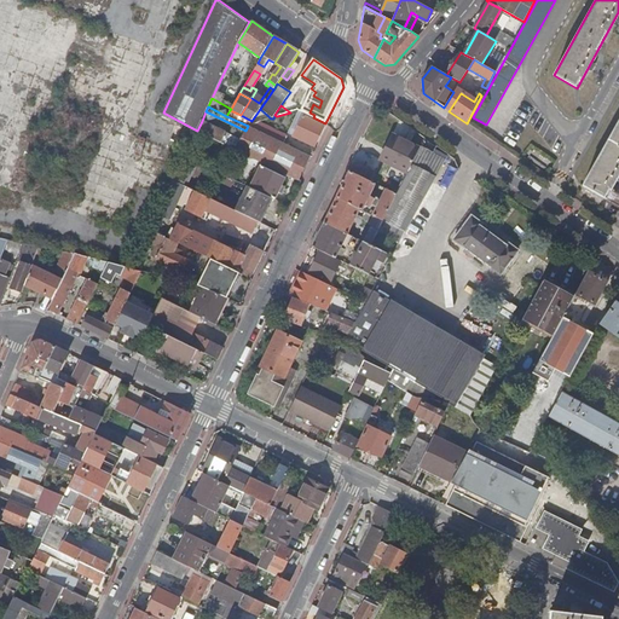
[(304,115),(305,114),(300,111),(299,110),(288,133),(294,136),(304,115)]
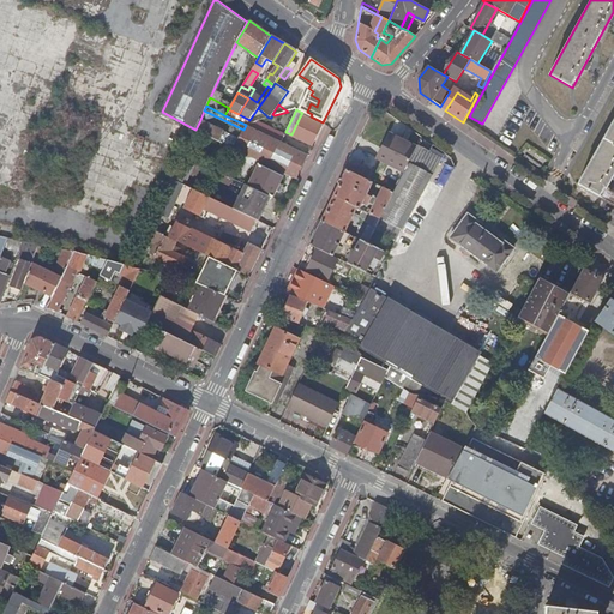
[(204,110),(200,120),(224,132),(239,139),(244,130),(204,110)]
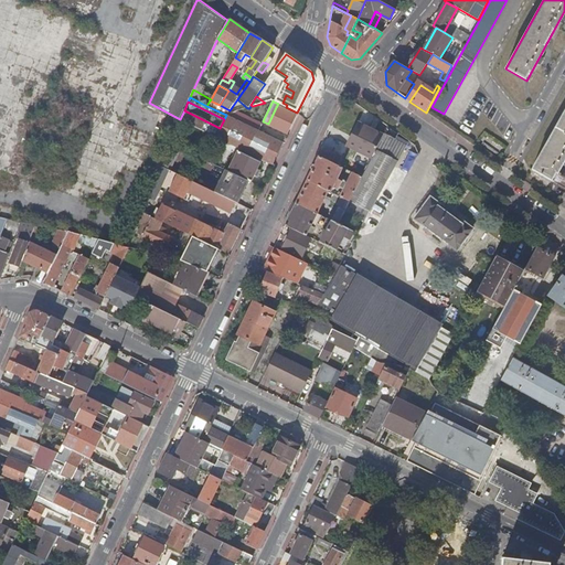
[(277,105),(268,124),(287,132),(296,115),(277,105)]
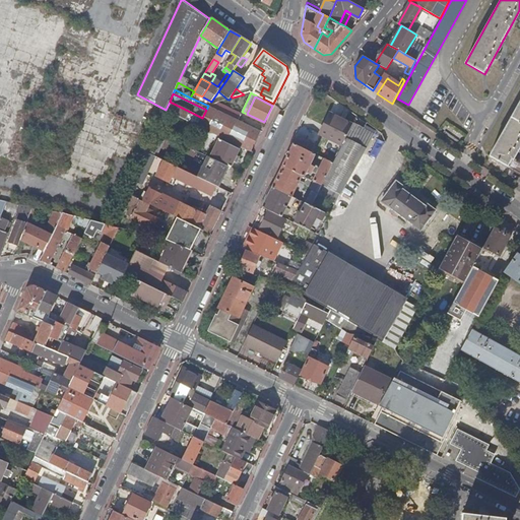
[(519,101),(489,156),(509,168),(513,159),(519,146),(519,101)]
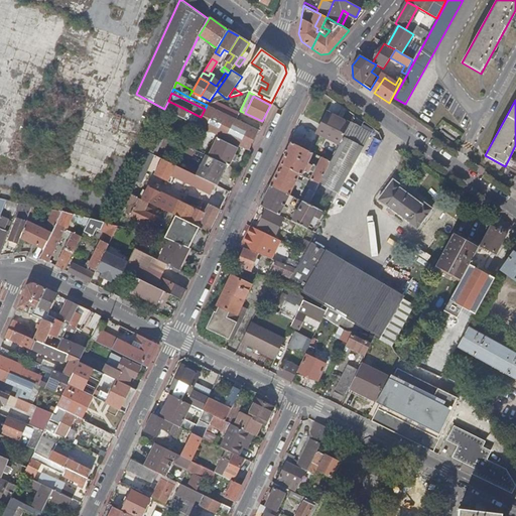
[(168,101),(164,109),(184,120),(188,111),(168,101)]
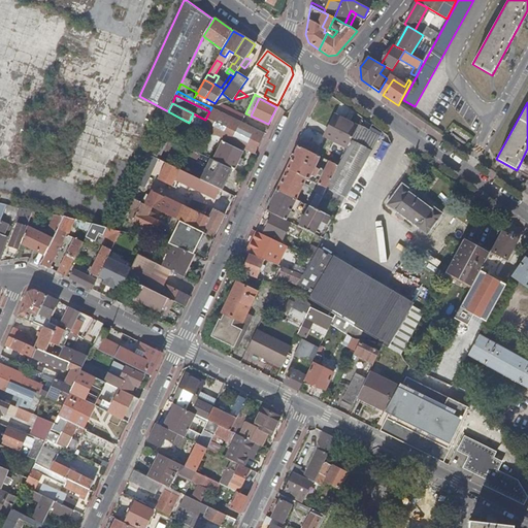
[(221,104),(211,107),(242,123),(245,117),(221,104)]
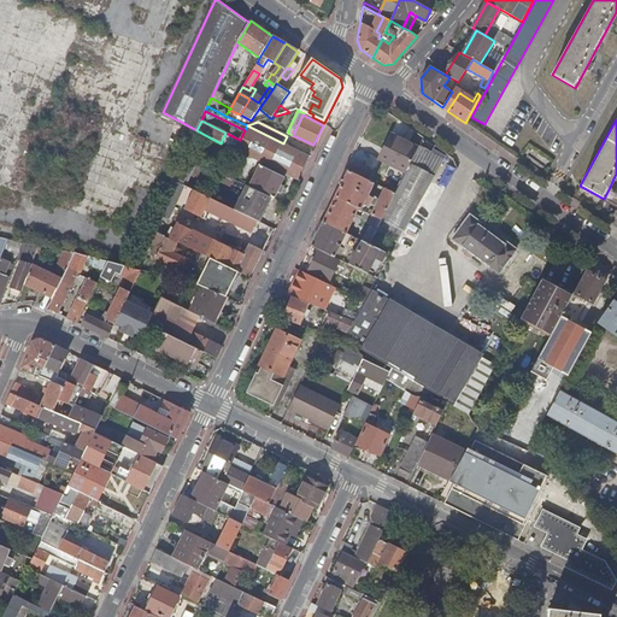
[(240,140),(235,150),(297,180),(309,156),(283,144),(247,125),(245,130),(240,140)]
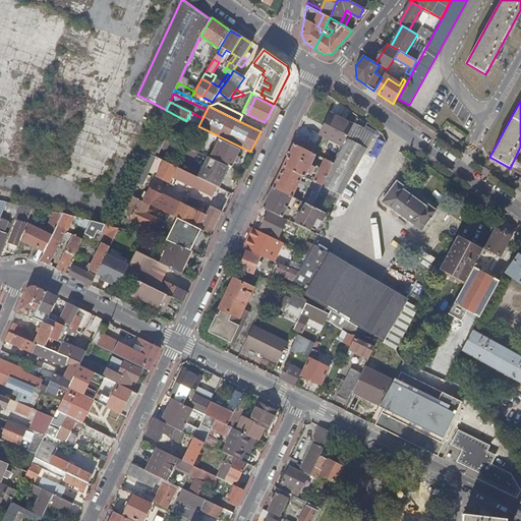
[(190,112),(186,121),(198,126),(203,118),(190,112)]
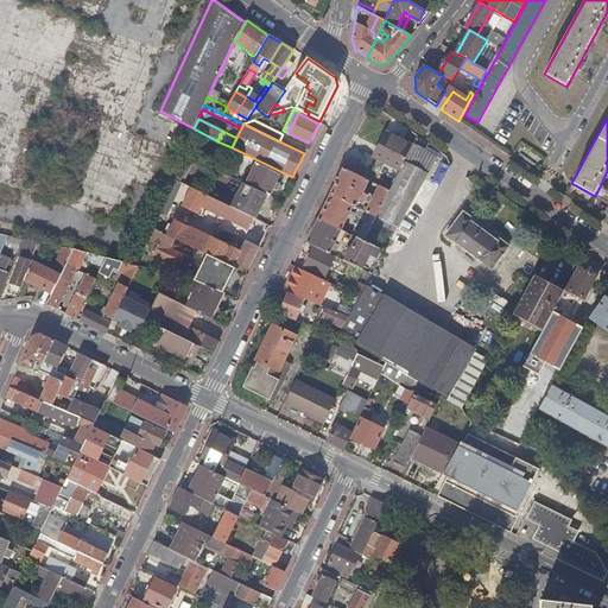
[(428,175),(437,158),(413,145),(404,162),(428,175)]
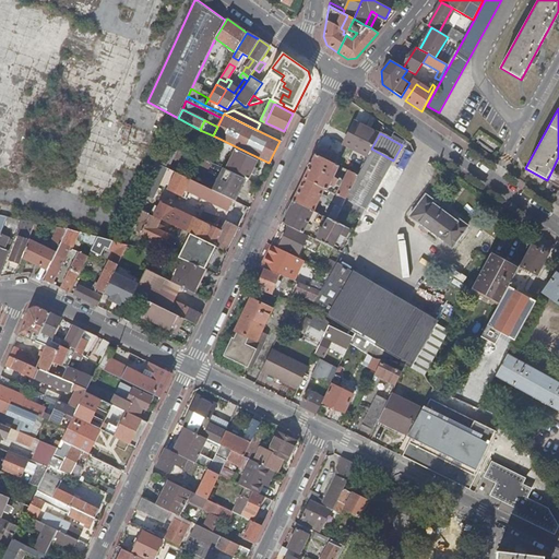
[(320,145),(317,154),(334,163),(339,155),(320,145)]
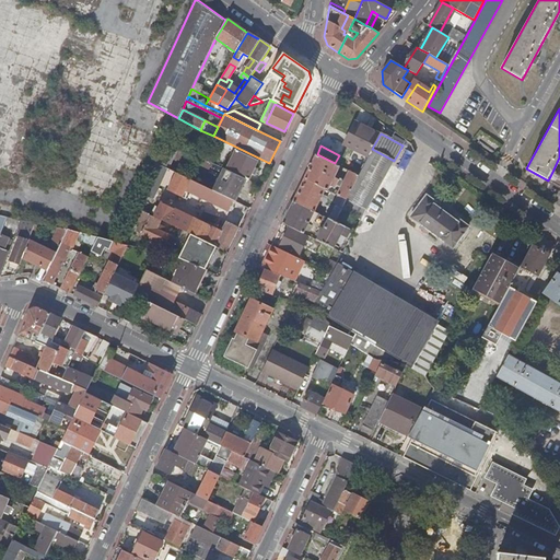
[(347,200),(366,210),(394,161),(372,149),(359,175),(347,200)]
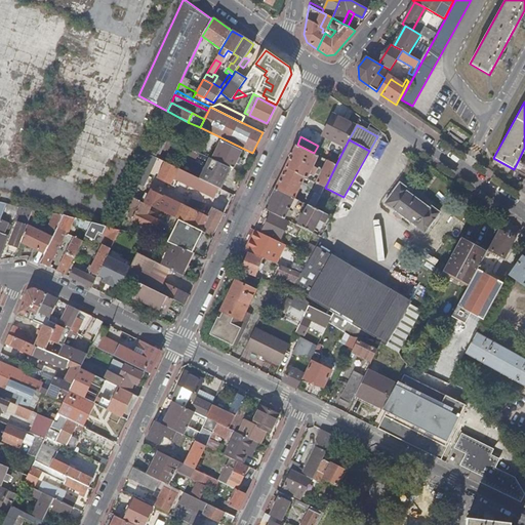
[(231,168),(233,169),(242,151),(221,140),(212,159),(231,168)]
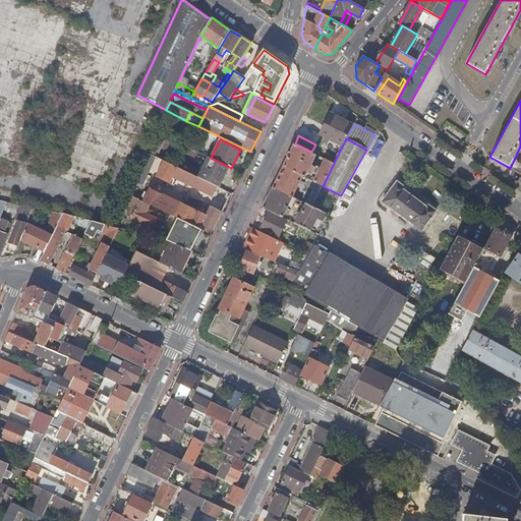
[(295,143),(284,167),(302,176),(304,177),(307,172),(311,174),(315,167),(310,165),(316,154),(311,152),(295,143)]
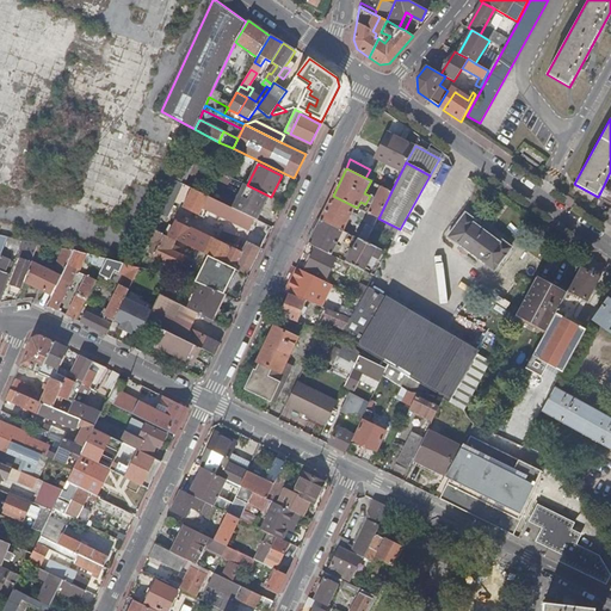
[(147,227),(176,240),(213,255),(246,275),(260,247),(247,241),(241,253),(167,216),(183,184),(171,178),(147,227)]
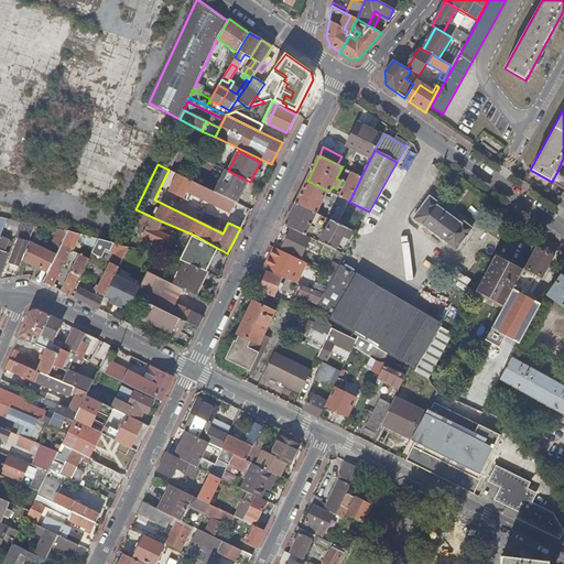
[(224,197),(237,203),(248,181),(228,171),(225,170),(215,192),(224,197)]
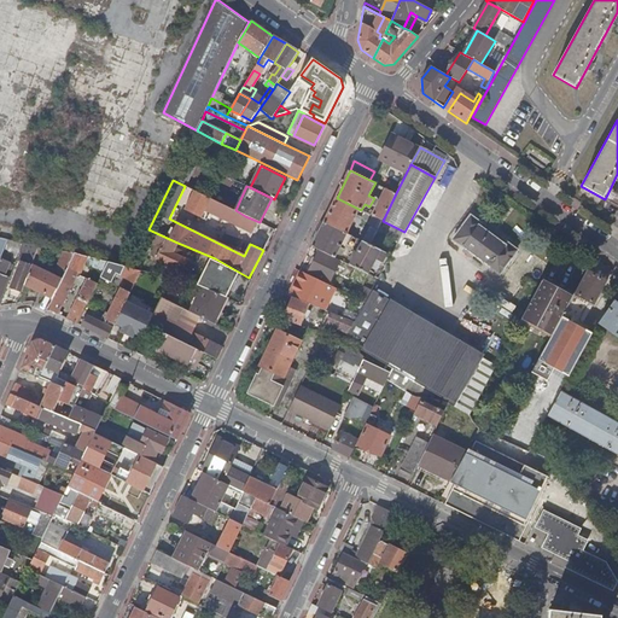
[(373,216),(383,221),(396,193),(386,188),(373,216)]
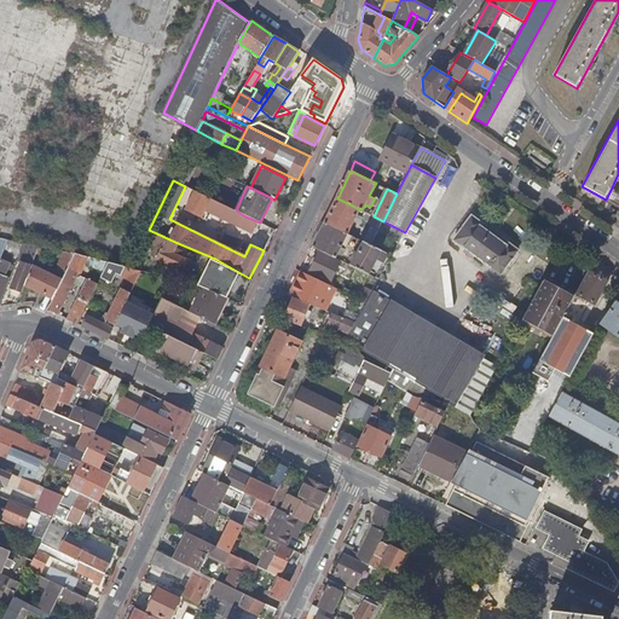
[(618,207),(618,195),(611,190),(606,200),(618,207)]
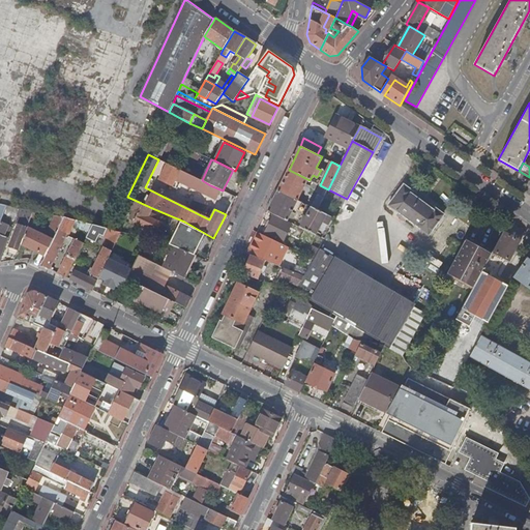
[(202,180),(167,164),(158,180),(173,187),(177,180),(206,195),(210,185),(202,180)]
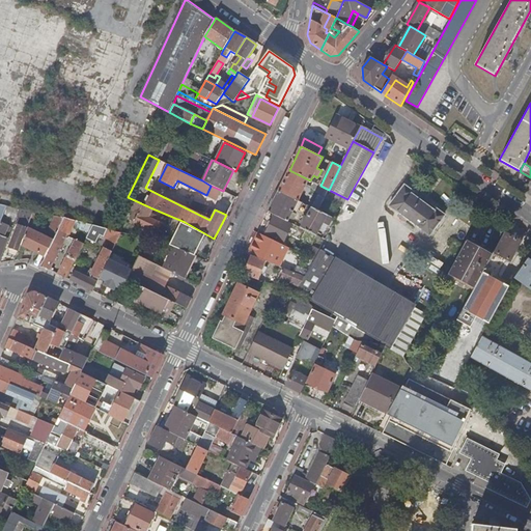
[(289,170),(278,191),(298,200),(301,194),(305,196),(306,193),(303,192),(308,179),(289,170)]
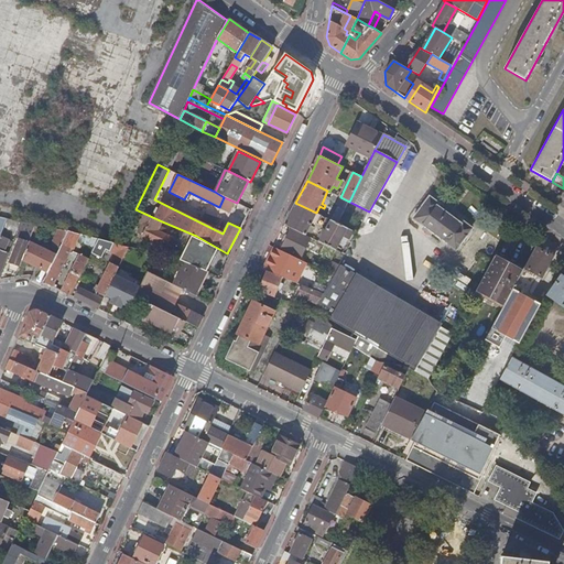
[(346,208),(349,202),(340,197),(337,203),(346,208)]
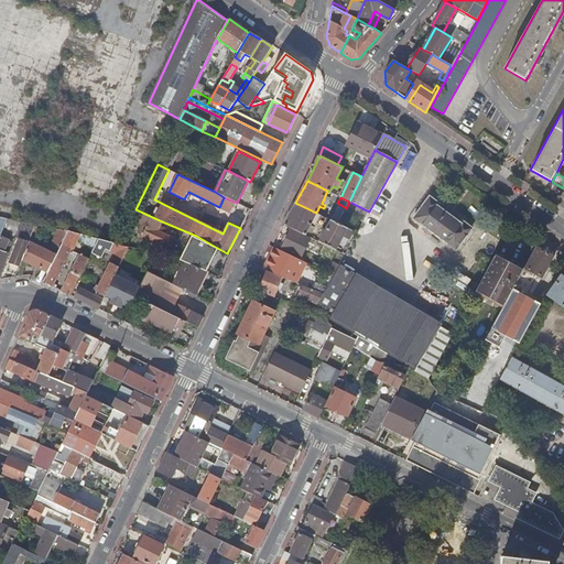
[(427,199),(413,219),(456,251),(470,231),(469,227),(465,223),(461,224),(437,207),(436,203),(432,199),(427,199)]
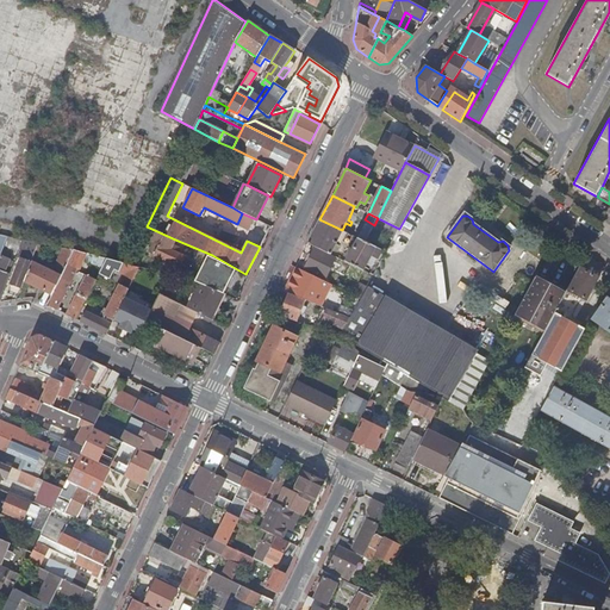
[(319,219),(309,243),(330,254),(341,235),(342,230),(319,219)]
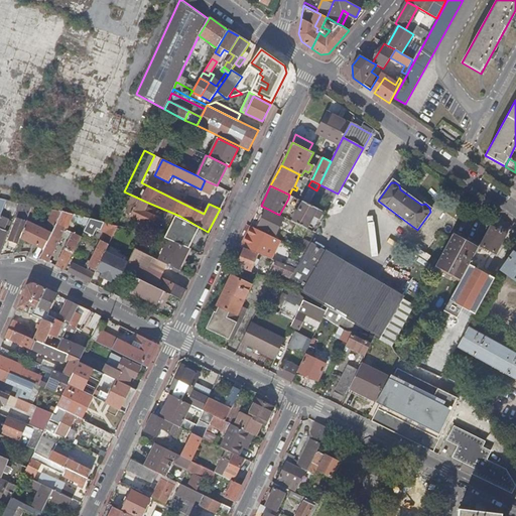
[(124,191),(120,201),(130,206),(126,215),(151,227),(156,218),(144,212),(148,203),(124,191)]
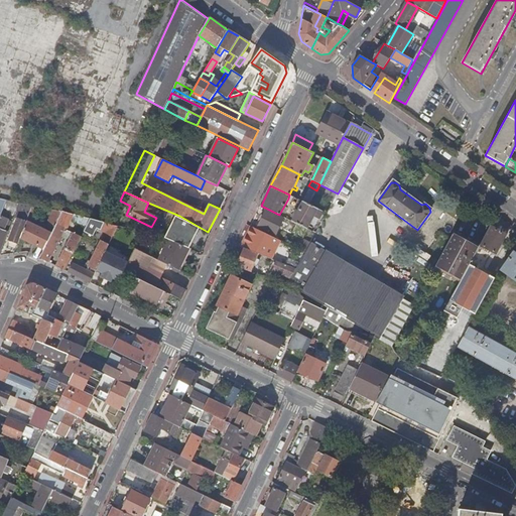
[(289,195),(288,199),(299,204),(301,201),(289,195)]
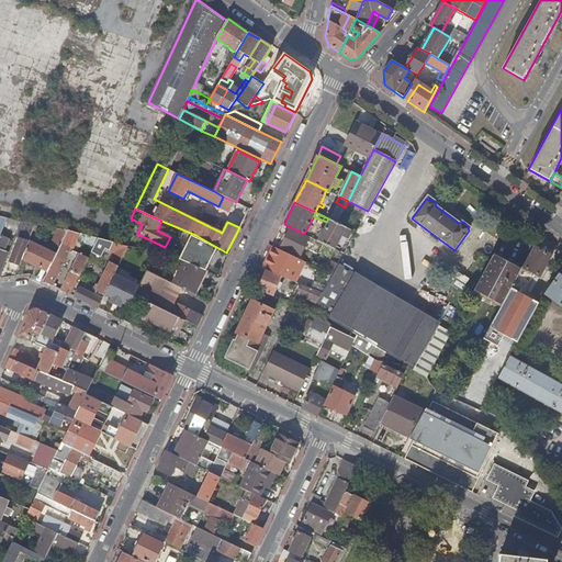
[(0,242),(2,237),(4,231),(8,223),(10,217),(0,215),(0,242)]
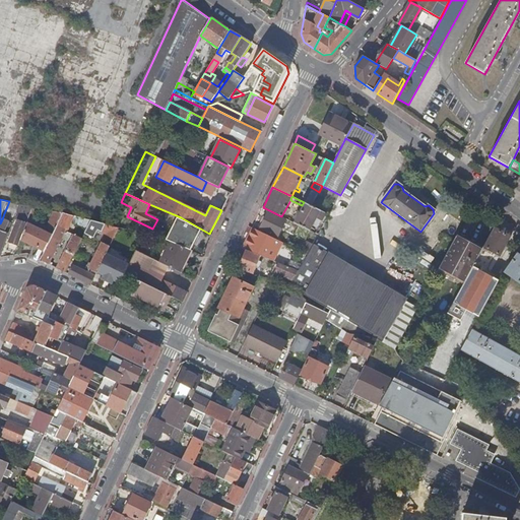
[(19,205),(19,203),(9,201),(7,206),(4,213),(7,214),(8,207),(17,210),(19,205)]
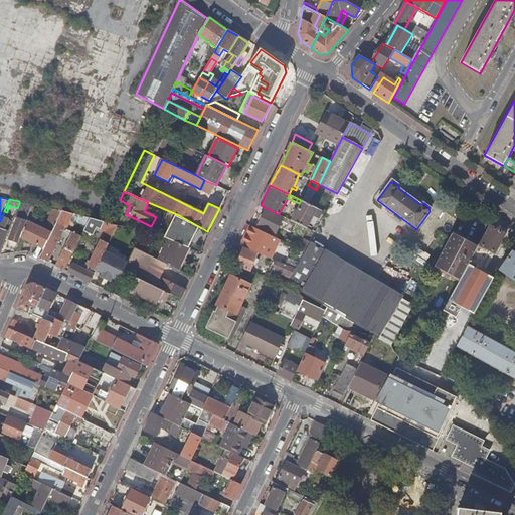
[(22,229),(23,229),(25,223),(26,221),(31,210),(32,204),(19,201),(19,203),(17,208),(21,210),(6,247),(14,250),(22,229)]
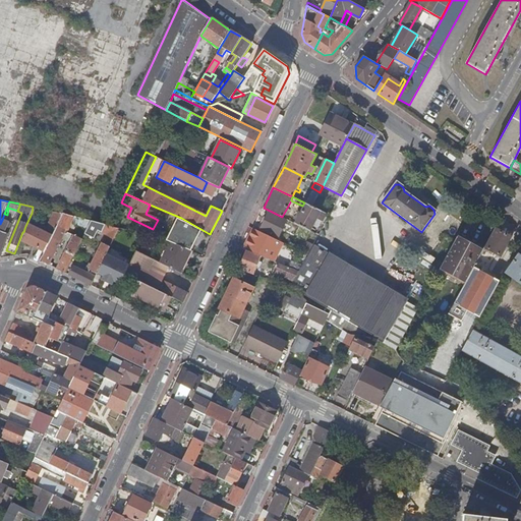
[(295,224),(309,231),(321,211),(306,204),(295,224)]
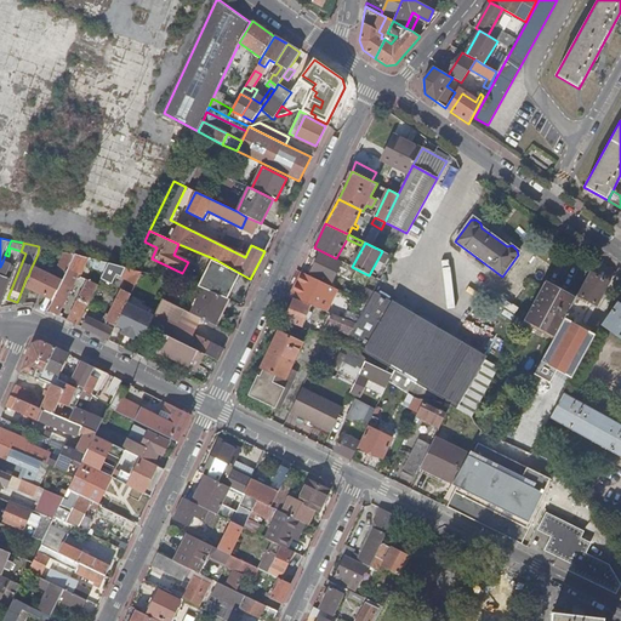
[(74,254),(64,251),(57,268),(67,272),(74,257),(74,254)]
